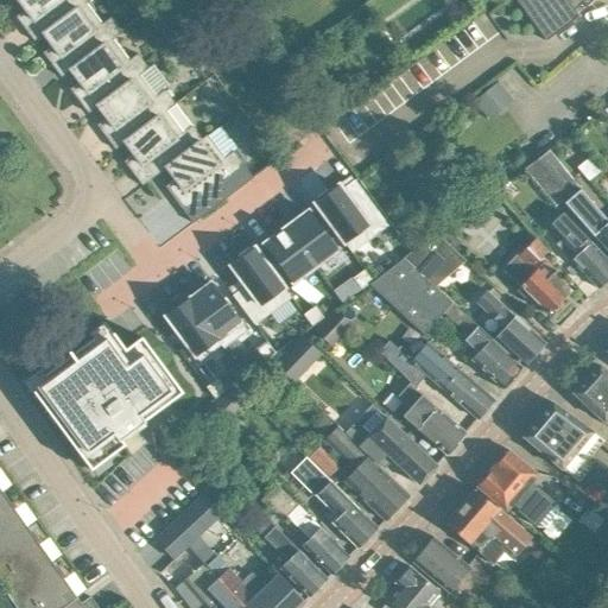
[(86,2),(88,0),(17,0),(25,10),(16,17),(33,42),(43,35),(42,32),(84,1),(86,2)]
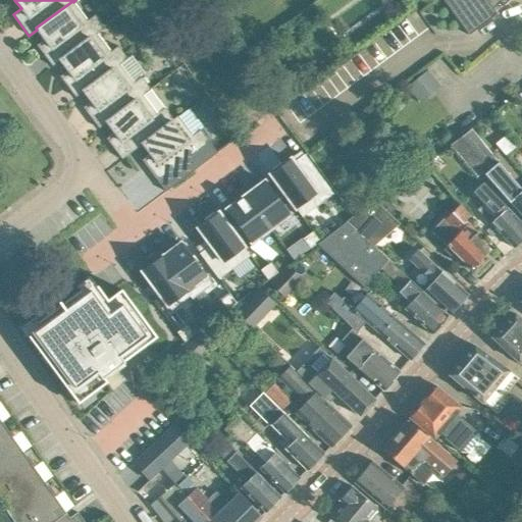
[(442,0),(468,35),(490,19),(509,0),(442,0)]
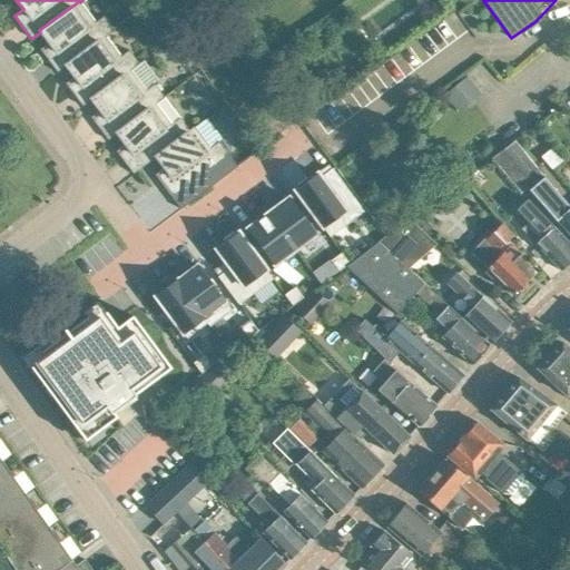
[(65,65),(105,35),(105,37),(114,30),(104,17),(95,22),(80,2),(79,1),(39,30),(40,32),(49,42),(39,49),(57,72),(66,66),(65,65)]
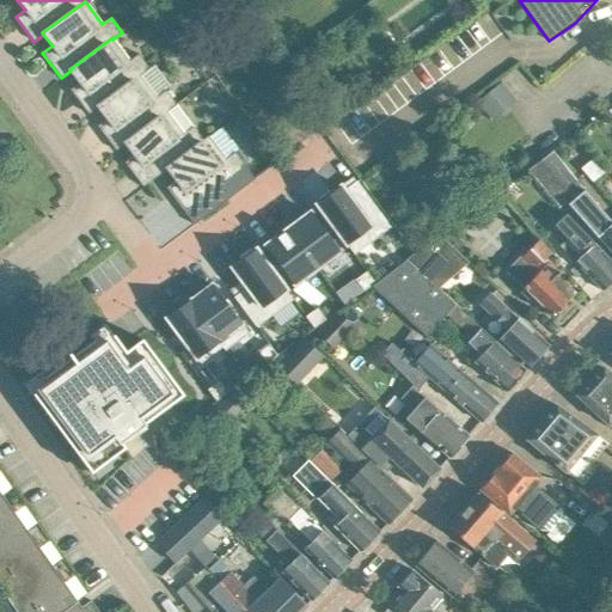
[(97,105),(139,74),(140,75),(150,68),(138,54),(129,61),(112,40),(112,37),(69,69),(71,71),(79,83),(69,90),(89,114),(98,106),(97,105)]
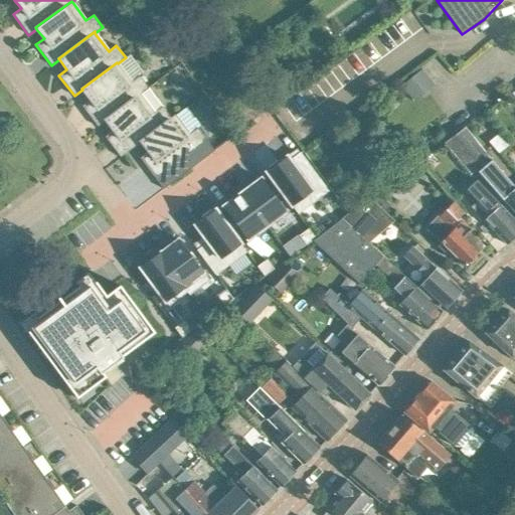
[(105,120),(140,93),(141,94),(149,89),(139,75),(132,81),(118,63),(117,62),(81,89),(82,90),(90,100),(81,106),(98,127),(106,121),(105,120)]
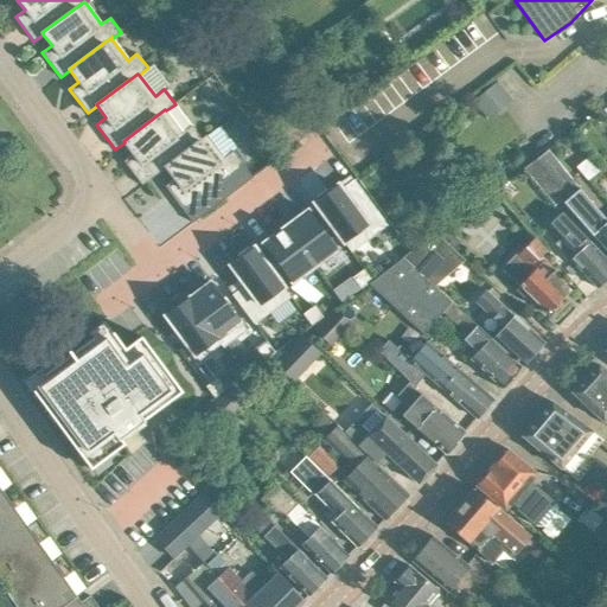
[(498,83),(474,102),(490,121),(512,102),(498,83)]
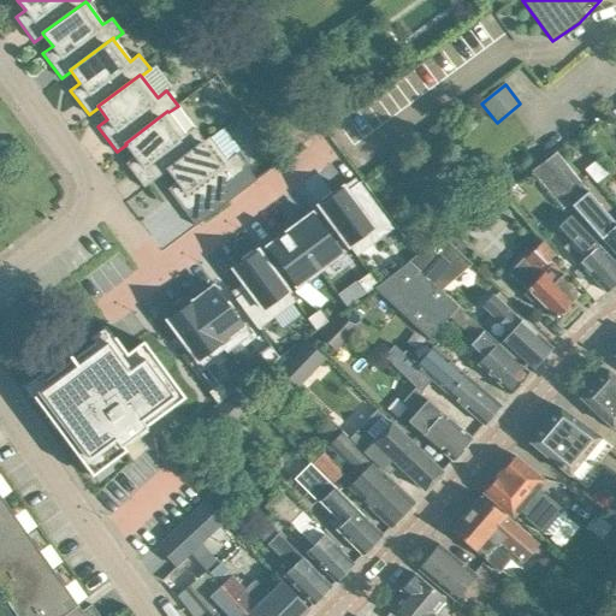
[(167,169),(203,141),(194,128),(185,135),(169,112),(167,111),(125,143),(126,144),(135,157),(125,164),(143,188),(169,170),(167,169)]
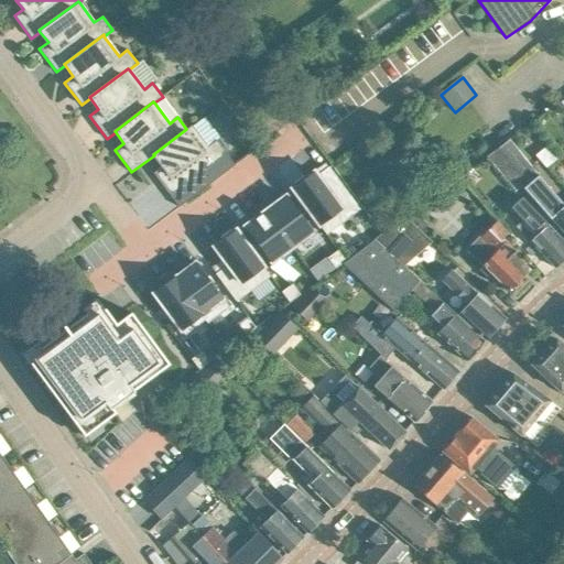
[(170,196),(226,153),(216,140),(207,147),(192,125),(186,129),(153,154),(154,155),(162,166),(153,173),(170,196)]
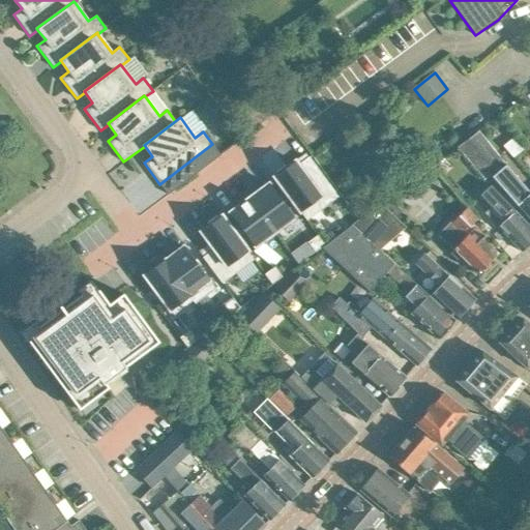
[(478,131),(457,149),(483,180),(504,164),(478,131)]
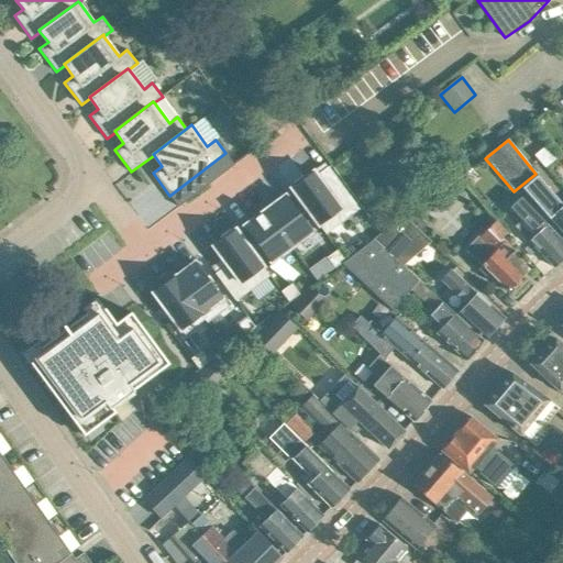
[(294,185),(290,187),(326,234),(360,209),(339,180),(328,166),(316,175),(312,170),(304,177),(302,174),(291,181),(294,185)]
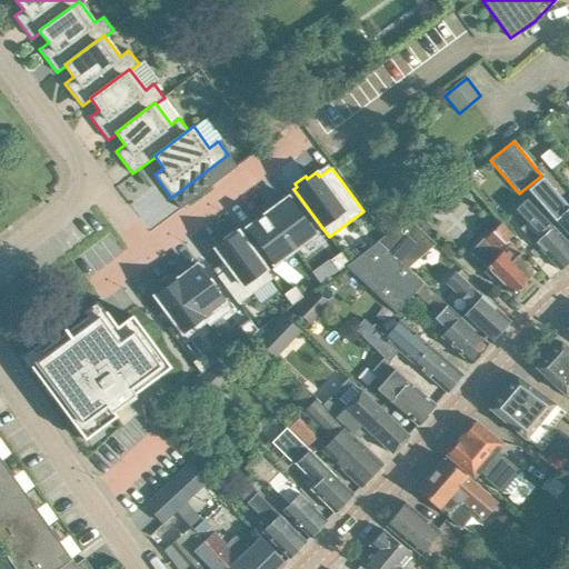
[(541,178),(528,189),(567,233),(568,236),(568,207),(568,208),(541,178)]
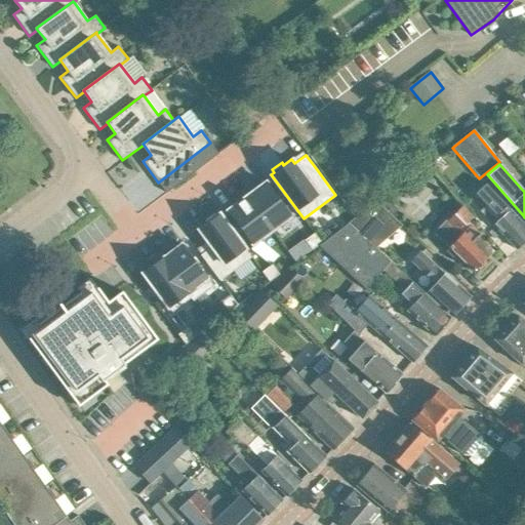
[(266,182),(246,196),(272,230),(291,215),(266,182)]
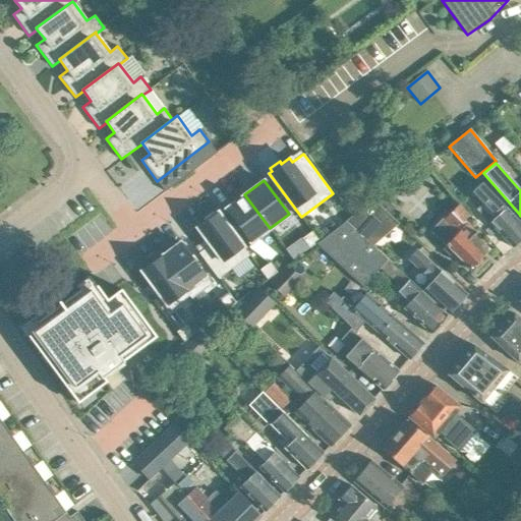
[(520,222),(515,217),(481,182),(472,191),(482,203),(475,210),(498,232),(512,247),(520,238),(520,222)]
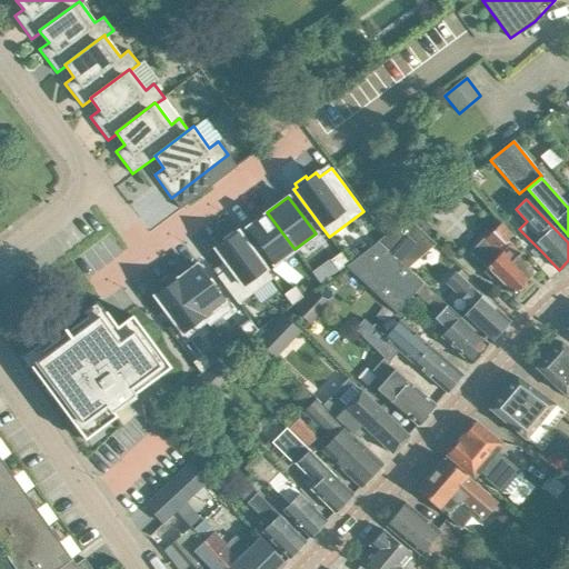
[(295,249),(267,212),(246,228),(272,265),(295,249)]
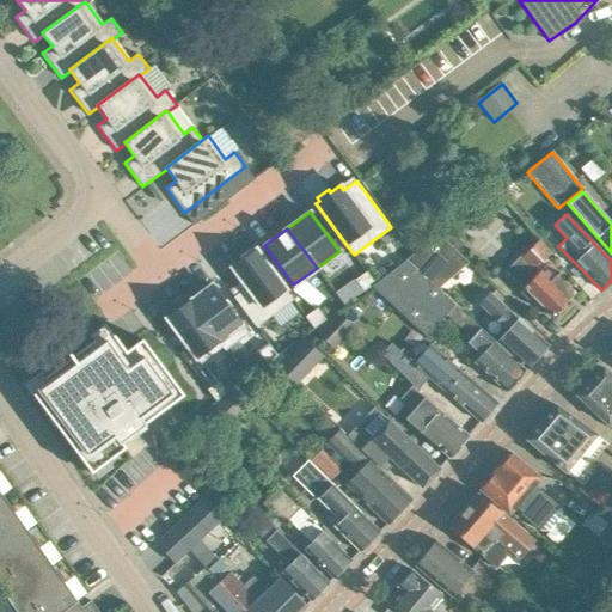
[(423,233),(409,243),(414,250),(428,240),(423,233)]
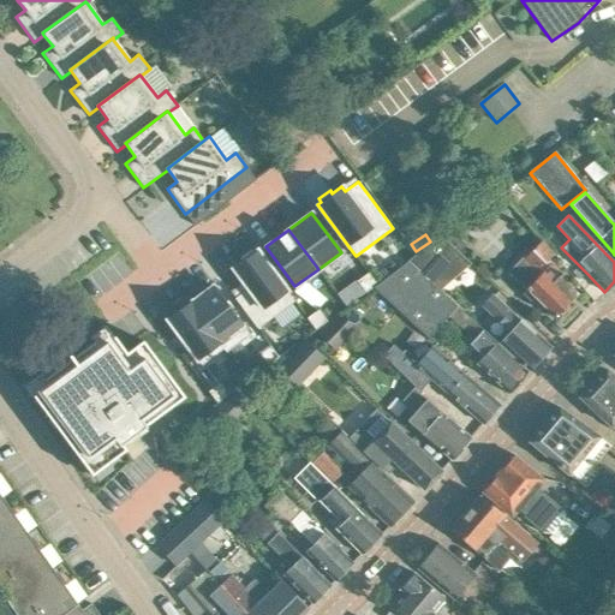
[(454,234),(447,242),(460,255),(467,248),(454,234)]
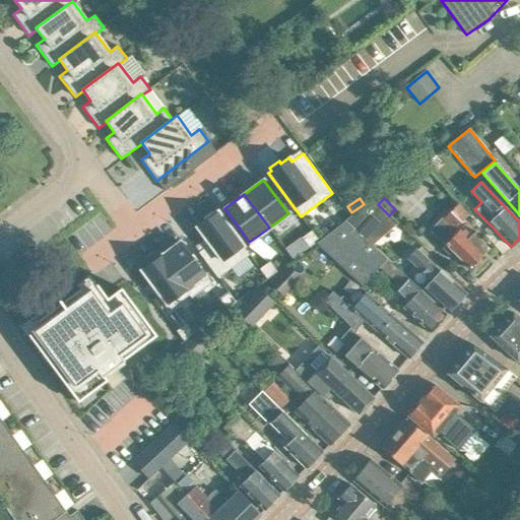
[(374,200),(344,222),(371,246),(397,223),(389,215),(378,204),(374,200)]
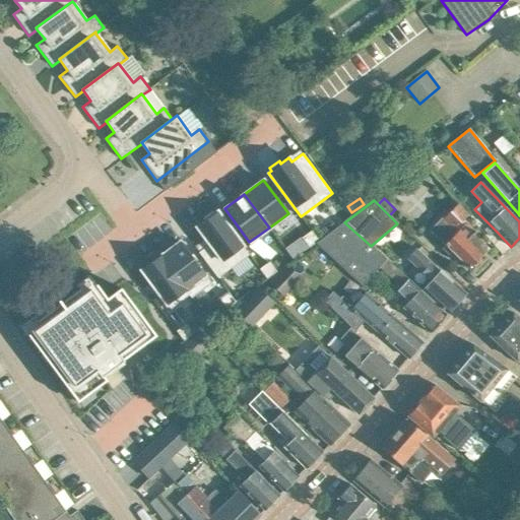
[(488,249),(473,235),(475,233),(463,220),(468,215),(457,204),(434,228),(434,232),(445,243),(444,244),(447,246),(444,249),(455,259),(457,257),(469,268),(471,266),(475,266),(479,261),(479,257),(488,249)]
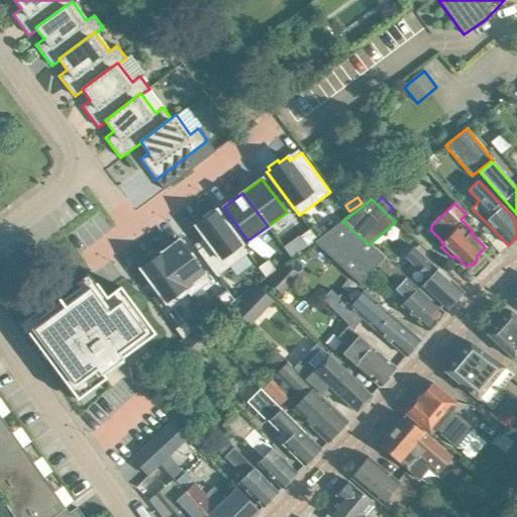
[(247,253),(215,210),(213,212),(211,209),(201,216),(203,219),(195,225),(208,242),(197,250),(216,276),(247,253)]
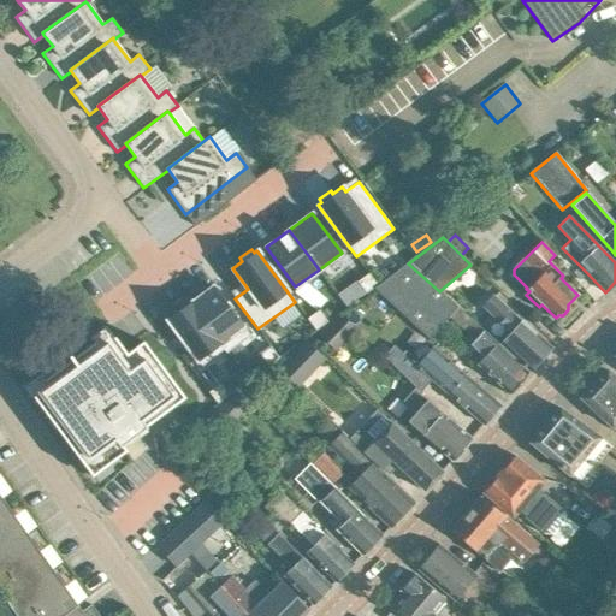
[(528,373),(510,357),(439,292),(439,291),(408,264),(374,288),(430,339),(449,318),(473,339),(469,344),(483,356),(475,365),(491,379),(510,395),(528,373)]
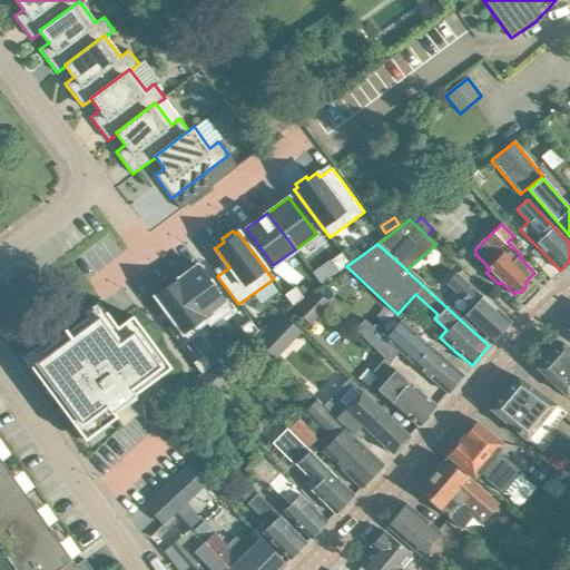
[(341,253),(331,261),(338,271),(349,263),(341,253)]
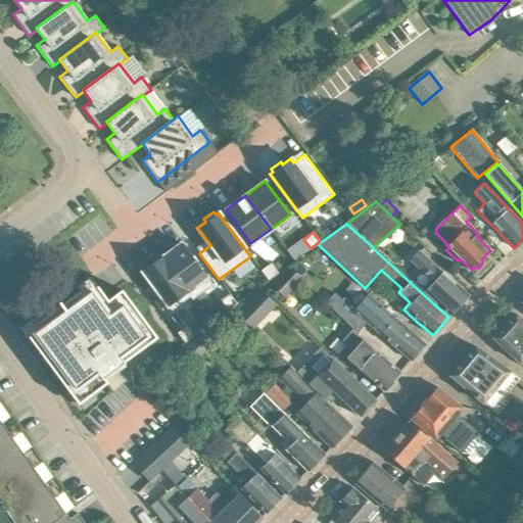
[(212,284),(181,243),(162,256),(161,257),(190,295),(189,296),(192,299),(212,284)]
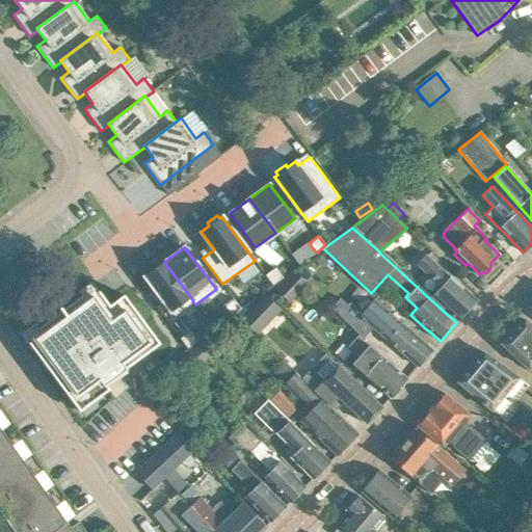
[(476,300),(460,286),(425,256),(416,266),(441,288),(431,297),(442,307),(457,320),(476,300)]
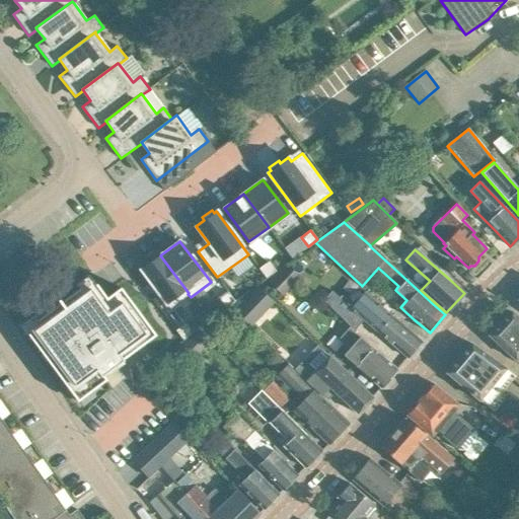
[(160,255),(161,254),(160,253),(140,269),(169,308),(188,294),(189,293),(160,255)]
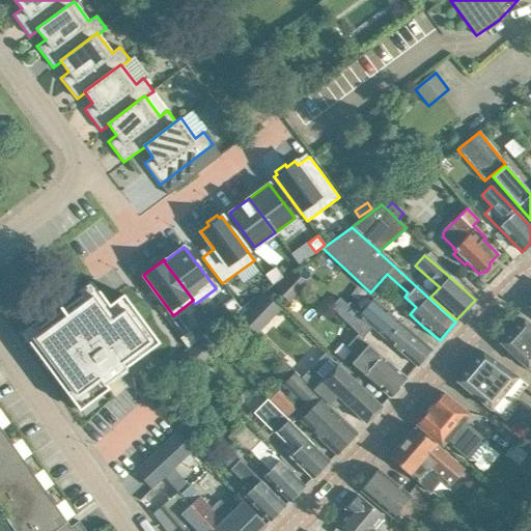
[(275,267),(264,275),(272,284),(282,277),(275,267)]
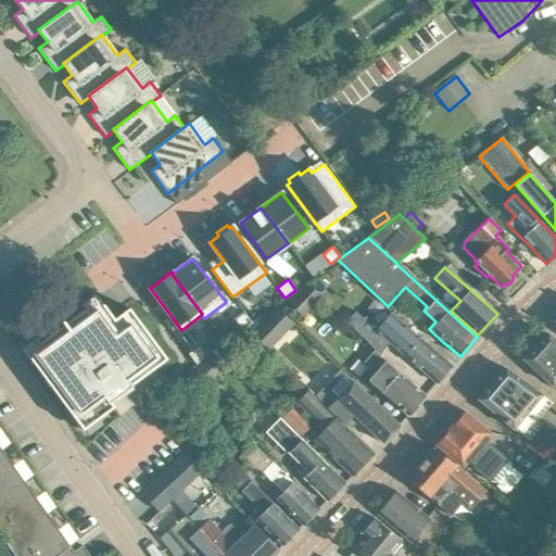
[(304,317),(321,298),(304,283),(288,303),(304,317)]
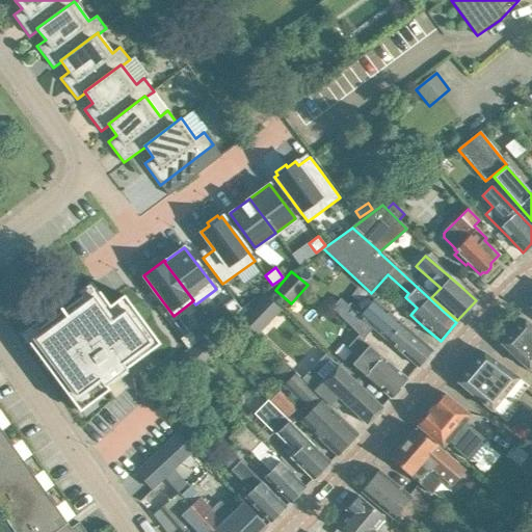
[(126,368),(159,343),(123,294),(108,304),(98,291),(96,292),(84,301),(81,297),(80,296),(62,310),(60,307),(58,308),(60,311),(38,327),(40,328),(42,333),(30,341),(28,342),(75,405),(77,404),(88,396),(91,399),(92,401),(108,389),(104,383),(100,377),(104,375),(107,379),(108,380),(109,380),(123,369),(124,370),(126,370),(126,369),(126,368)]
